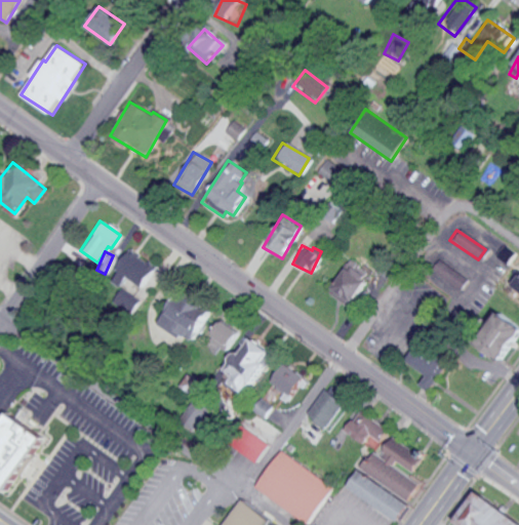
[(122,278),(140,287),(151,266),(125,251),(108,282),(117,287),(122,278)]
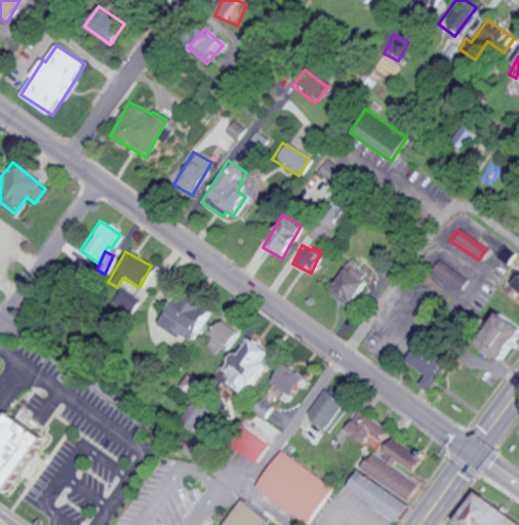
[(464,281),(435,259),(428,270),(456,290),(464,281)]
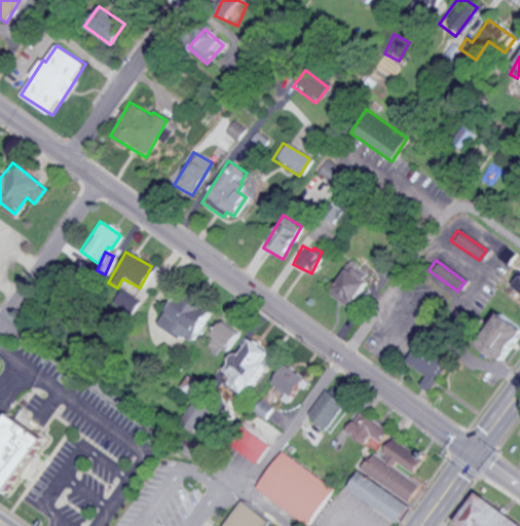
[(344,307),(367,276),(347,261),(325,293),(344,307)]
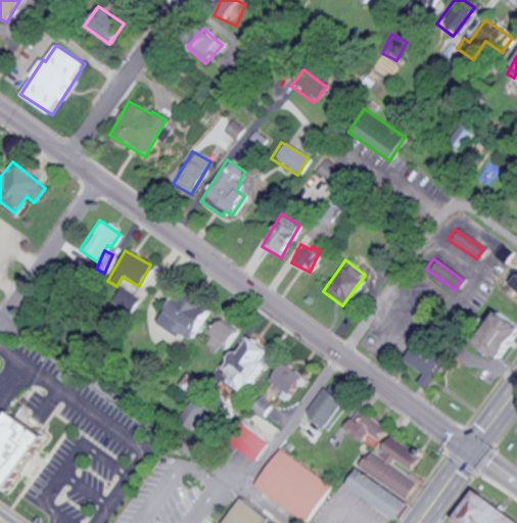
[(516,274),(515,273),(507,285),(516,291),(516,274)]
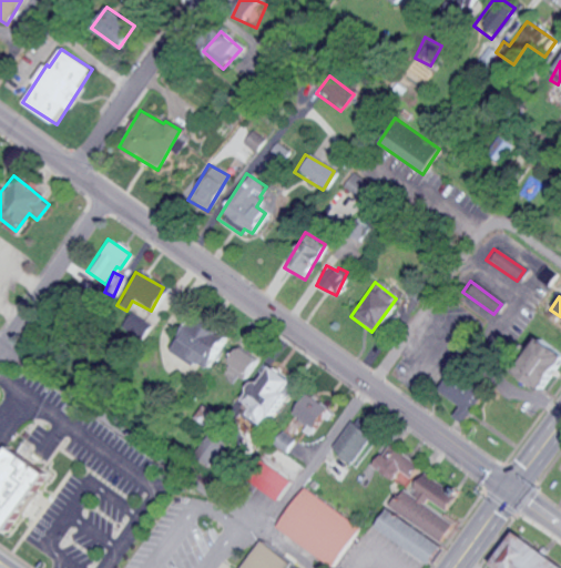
[(118,326),(138,340),(146,324),(126,312),(118,326)]
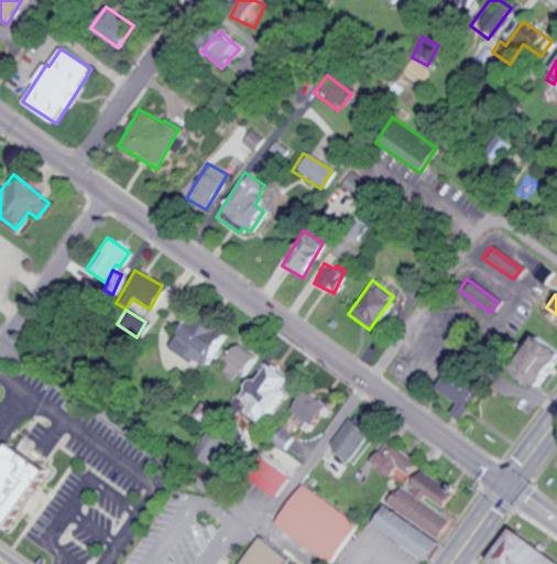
[(164,348),(188,365),(192,360),(200,366),(219,337),(185,315),(164,348)]
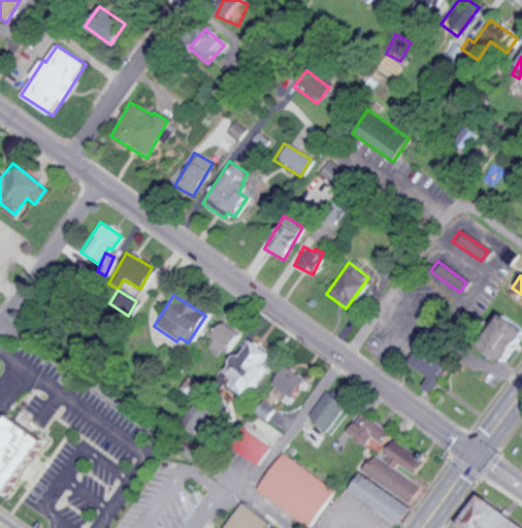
[(506,319),(521,330),(521,337),(501,366),(481,351),(506,319)]
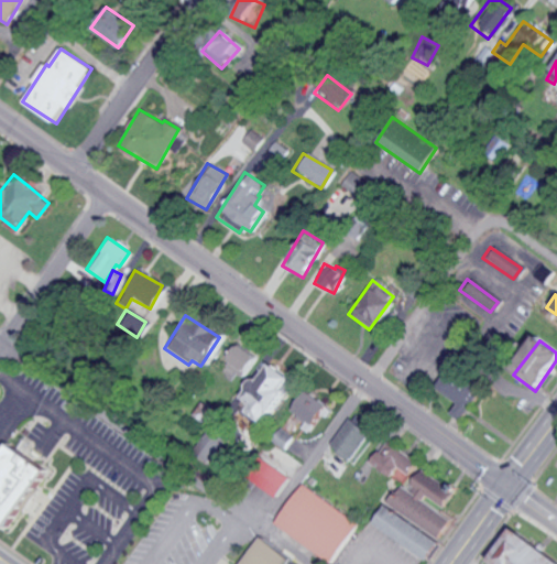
[(252,355),(231,345),(220,368),(241,378),(252,355)]
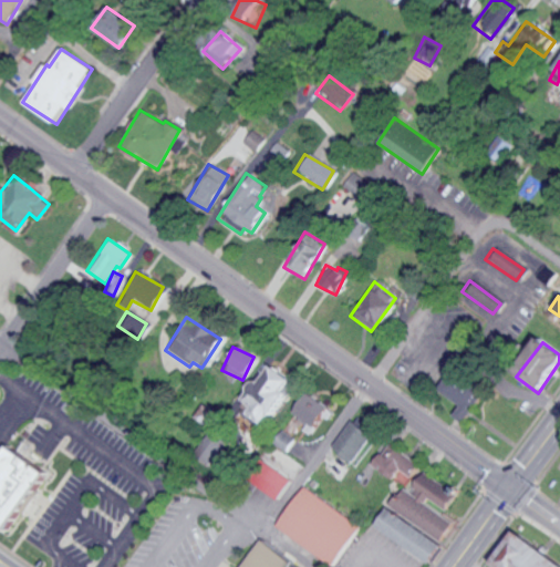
[(289,380),(267,367),(256,384),(251,382),(240,401),(250,406),(245,415),(262,425),(289,380)]
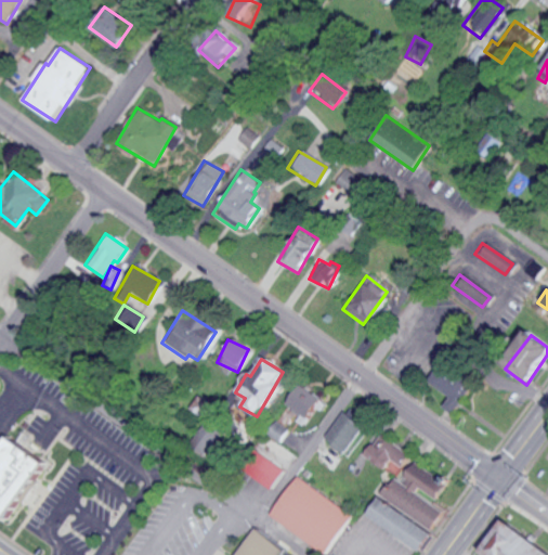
[(427,382),(447,396),(438,409),(449,416),(472,385),(441,363),(427,382)]
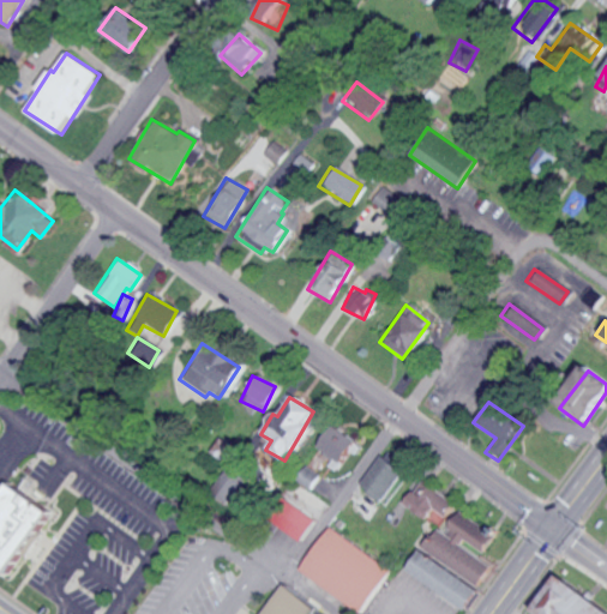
[(335,467),(350,440),(328,426),(311,452),(335,467)]
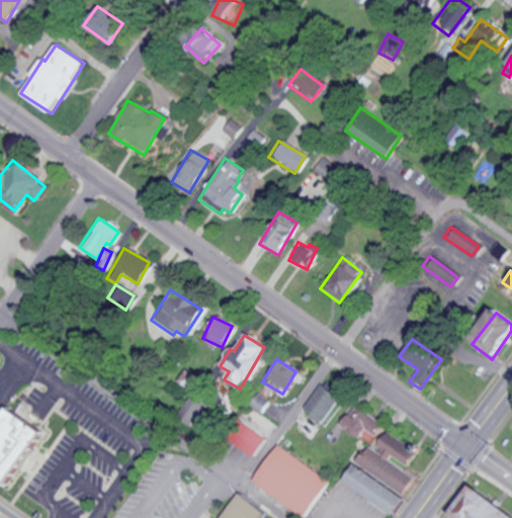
[(319,423),(334,396),(314,384),(299,412),(319,423)]
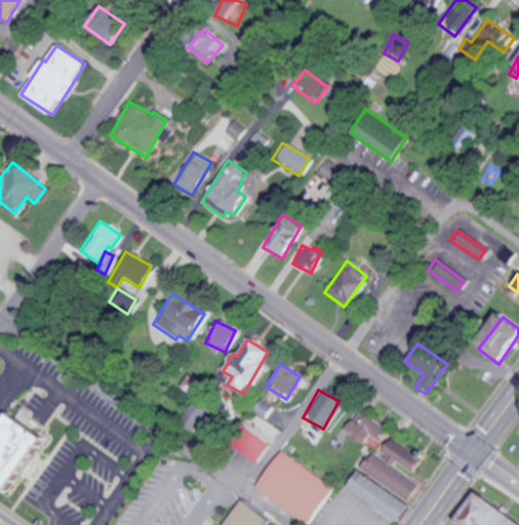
[(186,415),(191,412),(195,419),(202,415),(194,400),(181,407),(186,415)]
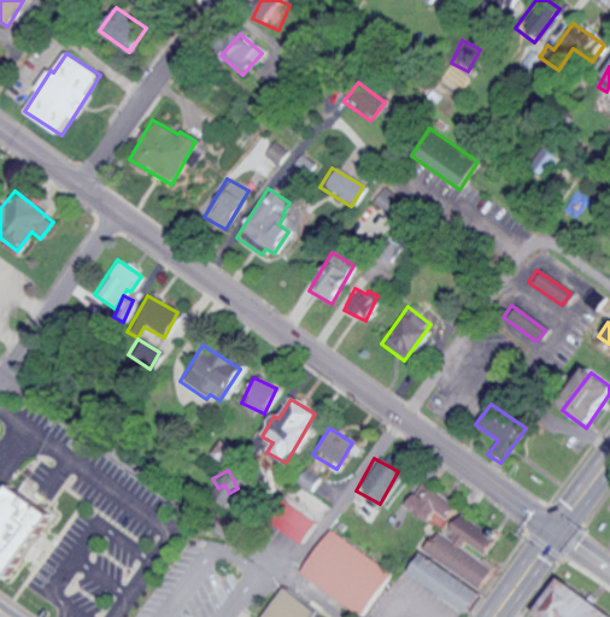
[(430,492),(455,512),(446,528),(408,509),(416,488),(430,492)]
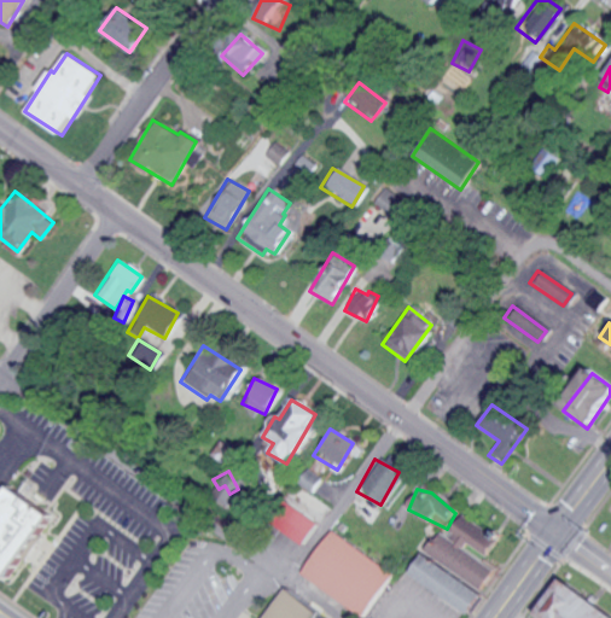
[(0,500),(3,496),(45,524),(0,588),(0,500)]
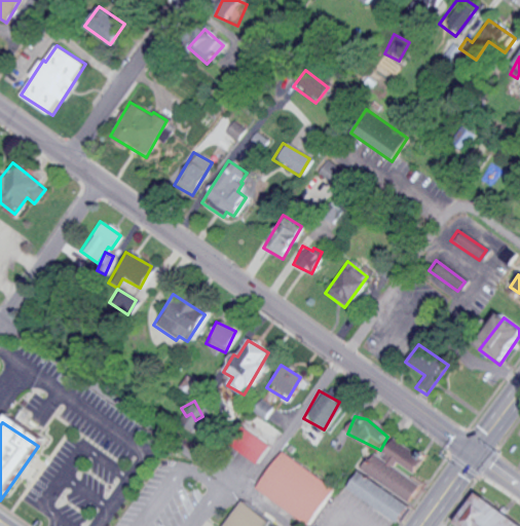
[(253,463),(264,443),(237,428),(226,449),(253,463)]
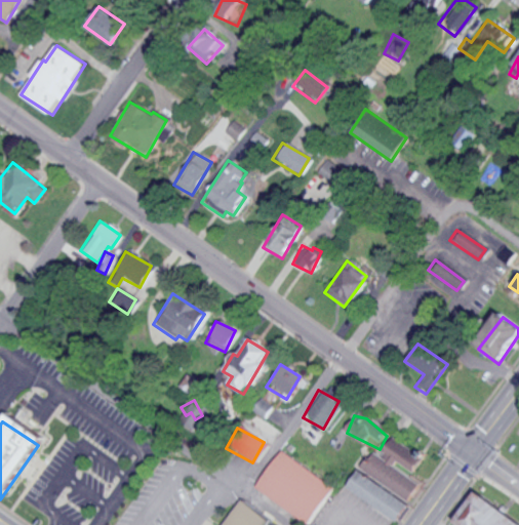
[(406,500),(417,482),(408,476),(420,458),(389,439),(377,456),(370,451),(358,470),(406,500)]
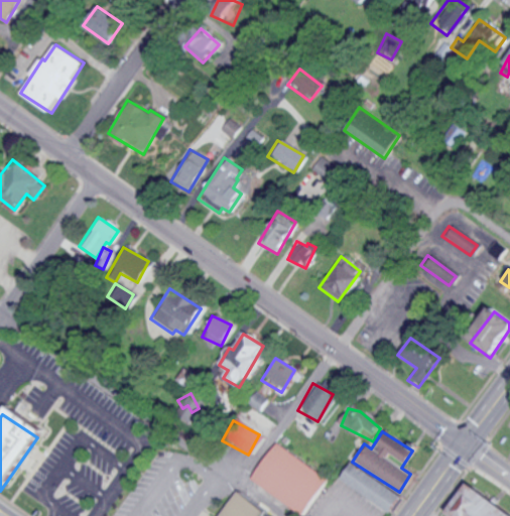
[(293,515),(304,515),(329,482),(276,445),(249,484),(293,515)]
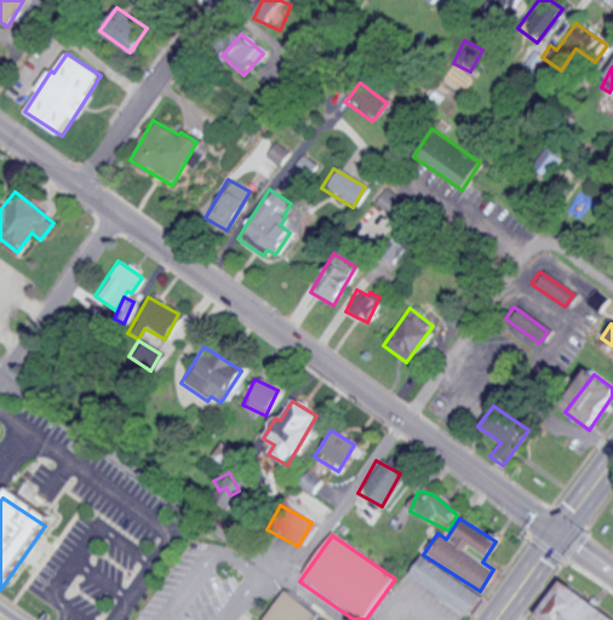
[(464,616),(479,597),(420,556),(406,575),(464,616)]
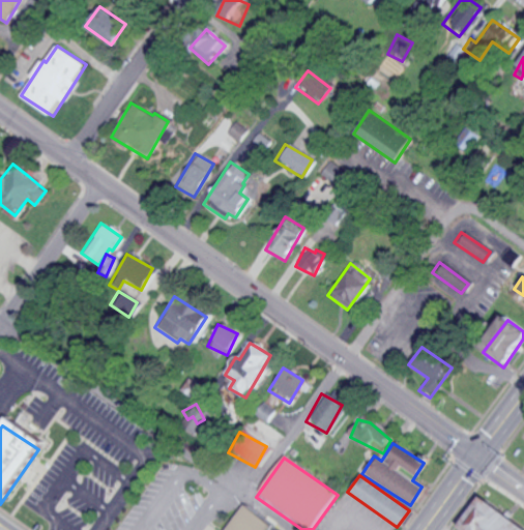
[(522,529),(484,501),(464,529),(522,529)]
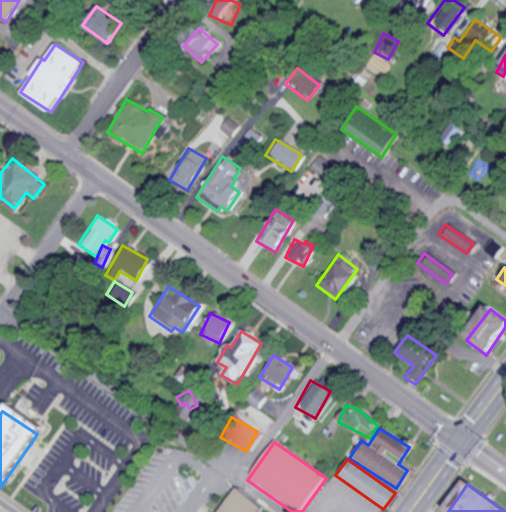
[(267,511),(268,511),(238,489),(222,511),(267,511)]
